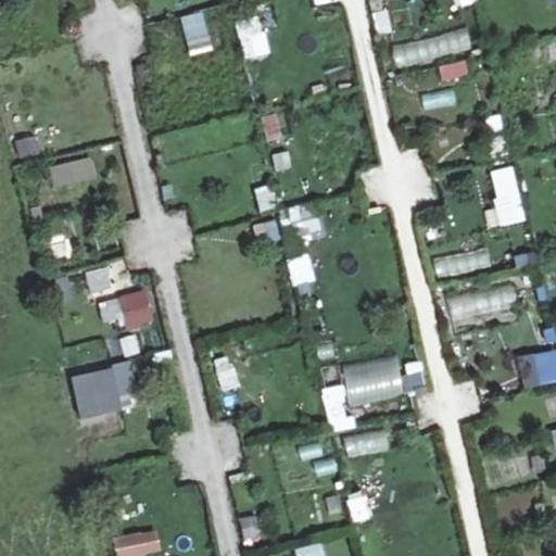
[(368,0),(367,11),(387,15),(389,0),(368,0)]
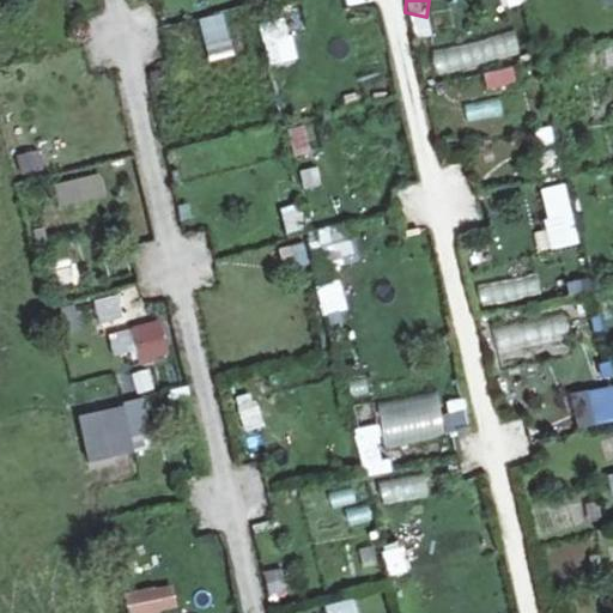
[(222,11),(196,17),(206,60),(232,54),(222,11)]
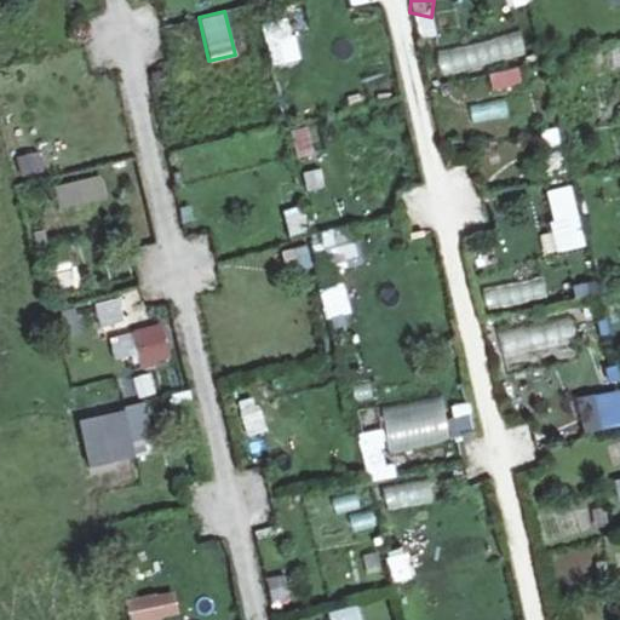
[(290,16),(262,22),(271,65),(298,59),(290,16)]
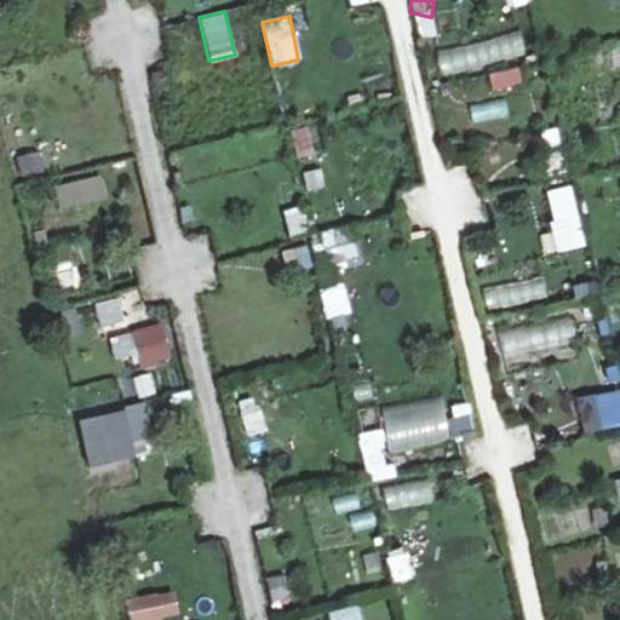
[(539,130),(546,176),(566,172),(557,126),(539,130)]
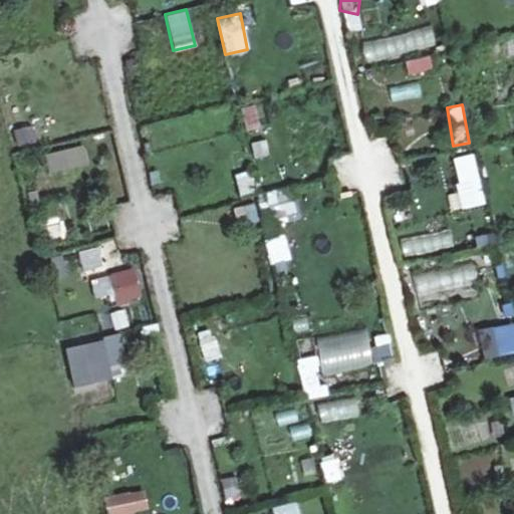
[(10,129),(15,147),(36,142),(31,123),(10,129)]
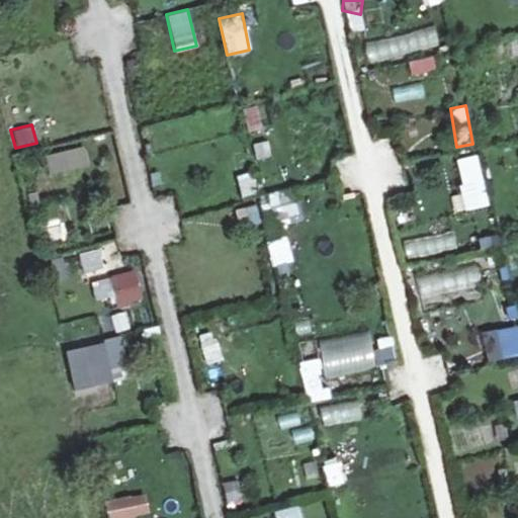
[(50,174),(89,163),(84,143),(44,155),(50,174)]
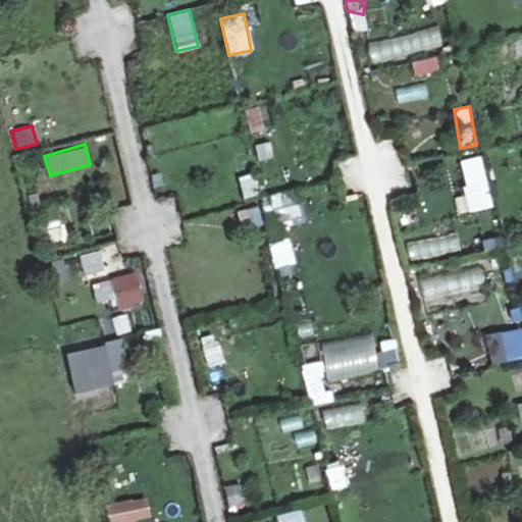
[(460,160),(468,189),(485,184),(477,155),(460,160)]
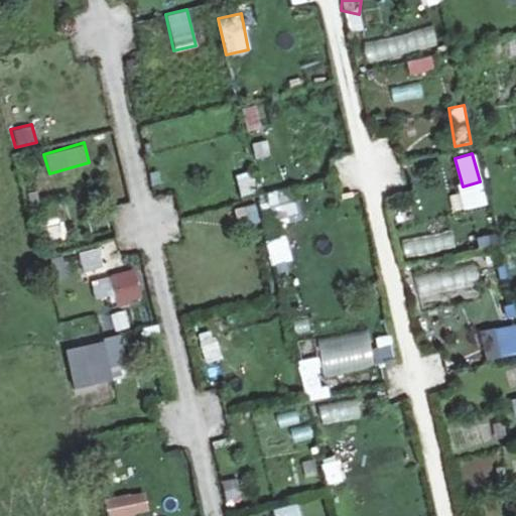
[(262,192),(270,227),(298,220),(290,186),(262,192)]
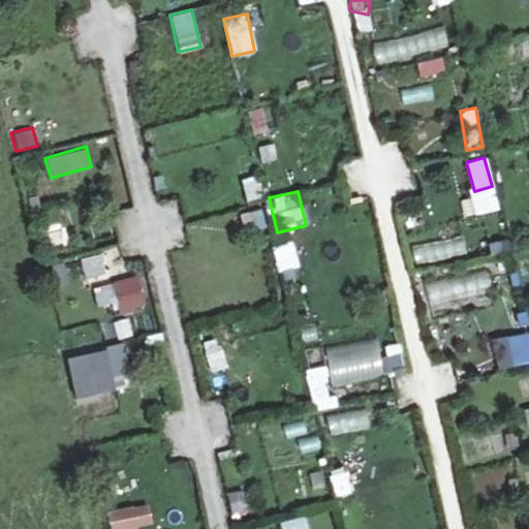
[(258,208),(239,213),(244,231),(263,226),(258,208)]
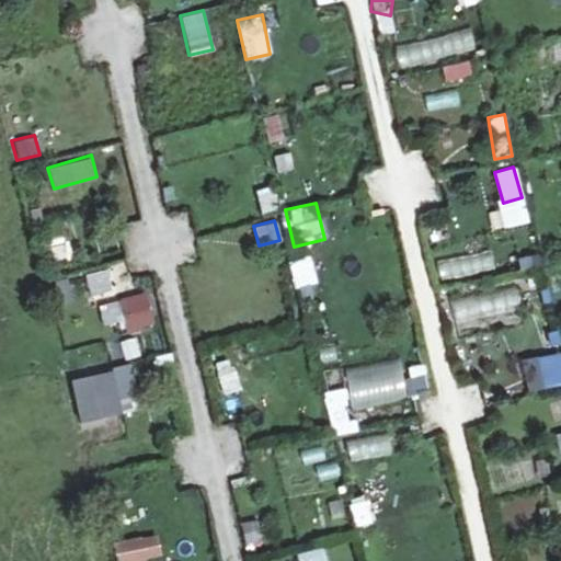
[(89,296),(112,292),(107,267),(84,272),(89,296)]
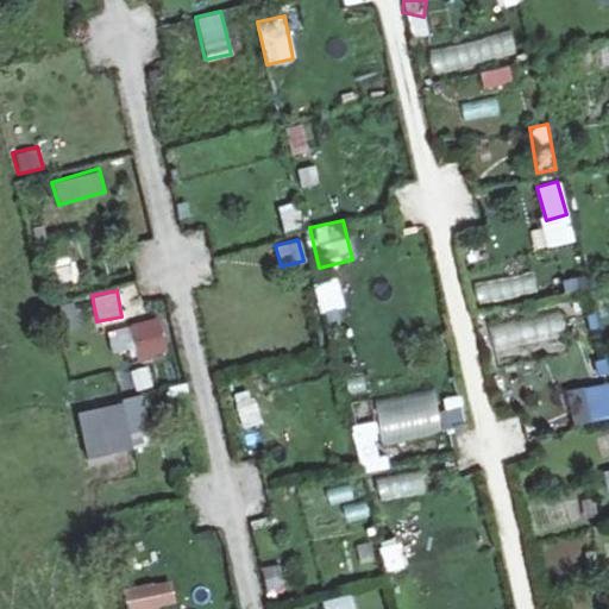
[(139,362),(169,352),(158,315),(129,324),(139,362)]
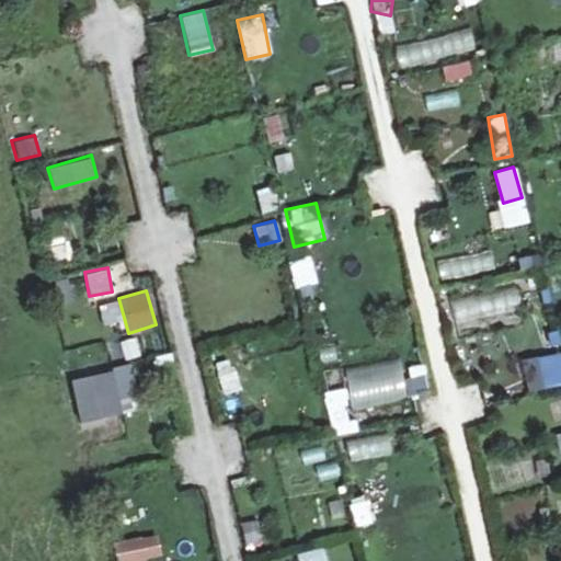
[(98,305),(105,331),(124,325),(116,299),(98,305)]
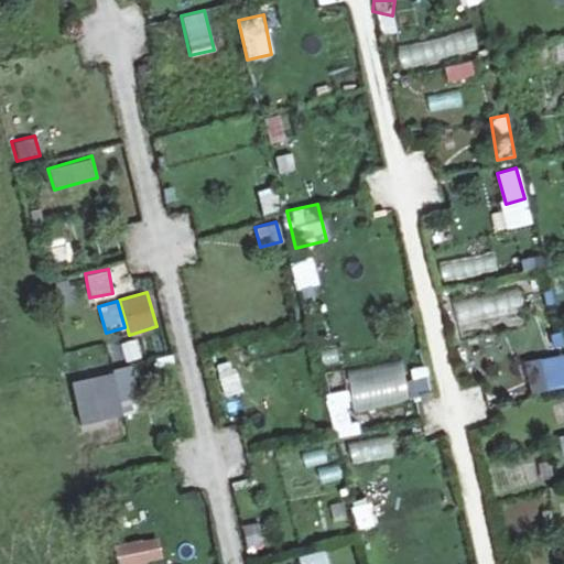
[(165,336),(115,345),(118,362),(169,354),(165,336)]
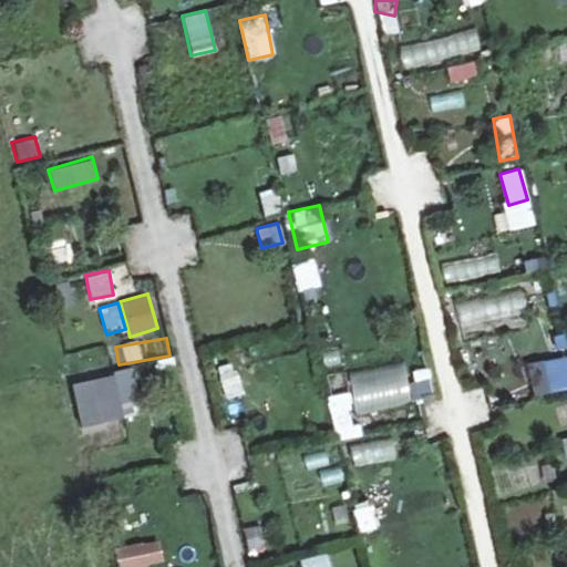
[(566,360),(545,360),(545,387),(566,387),(566,360)]
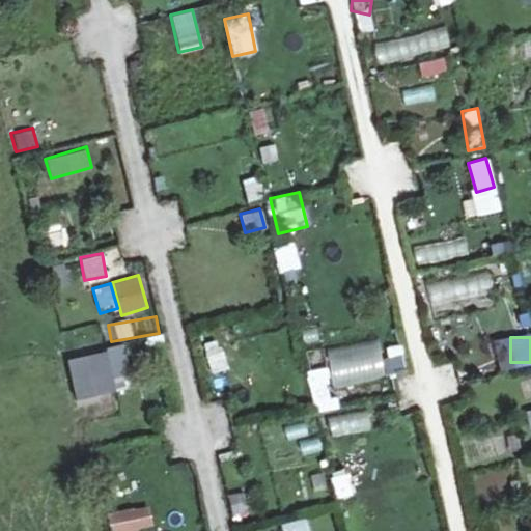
[(378,339),(325,348),(331,387),(385,376),(378,339)]
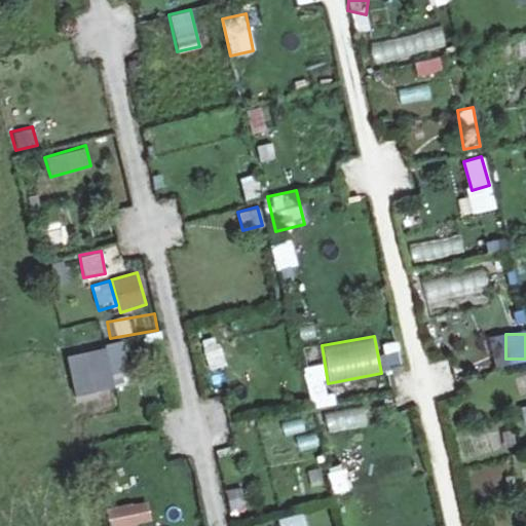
[(71,395),(111,388),(109,372),(126,369),(123,343),(65,351),(71,395)]
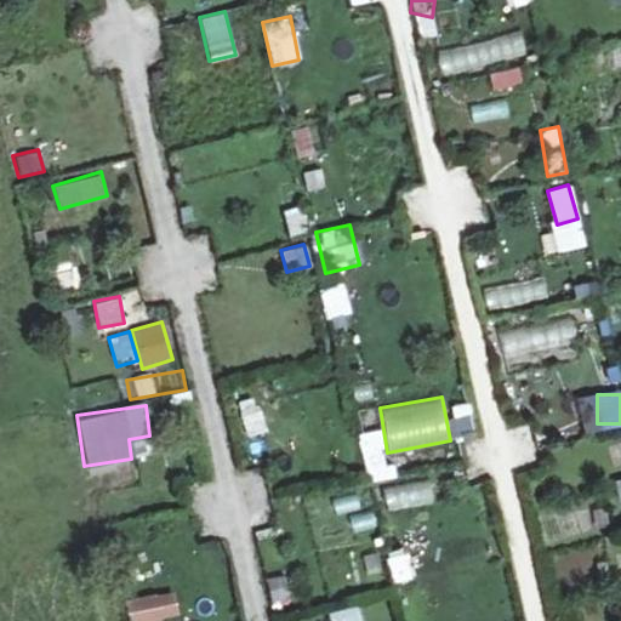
[(244,438),(265,436),(260,406),(240,410),(244,438)]
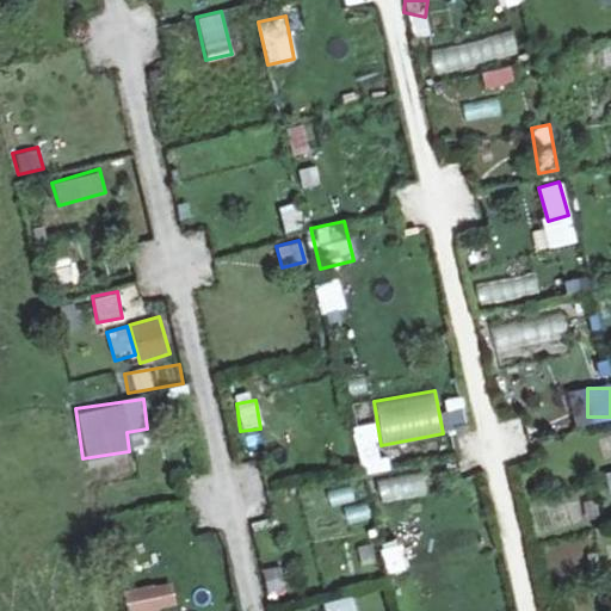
[(376,429),(353,432),(360,470),(383,466),(376,429)]
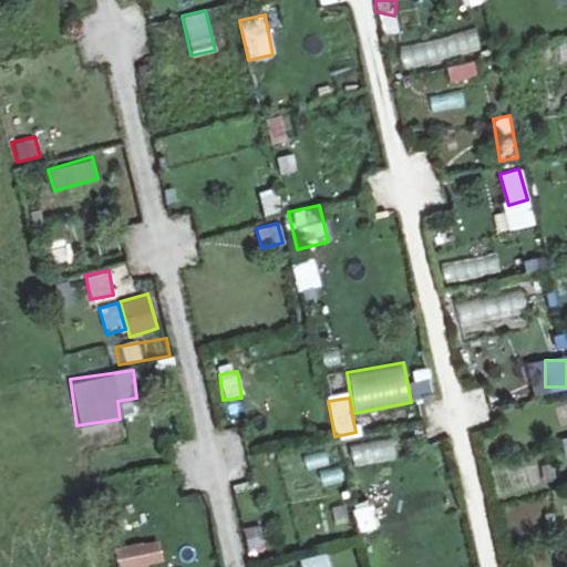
[(377,512),(380,528),(404,524),(402,507),(377,512)]
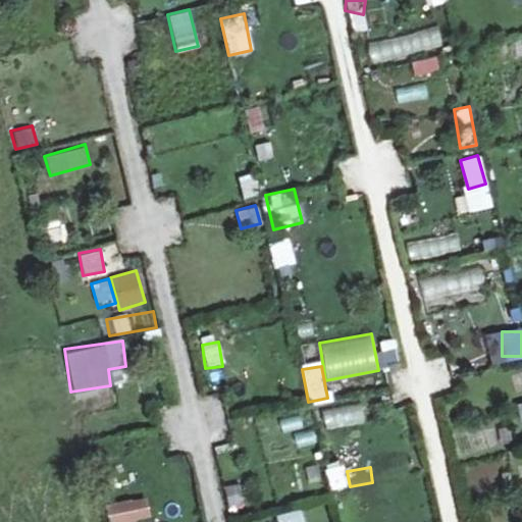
[(257,499),(250,479),(222,489),(229,510),(257,499)]
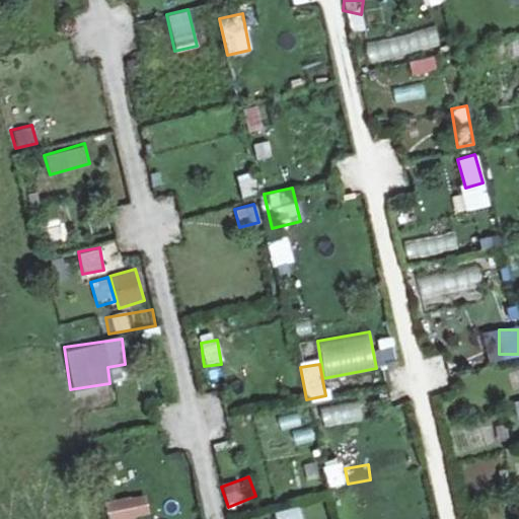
[(145,493),(102,501),(105,518),(132,518),(149,516),(145,493)]
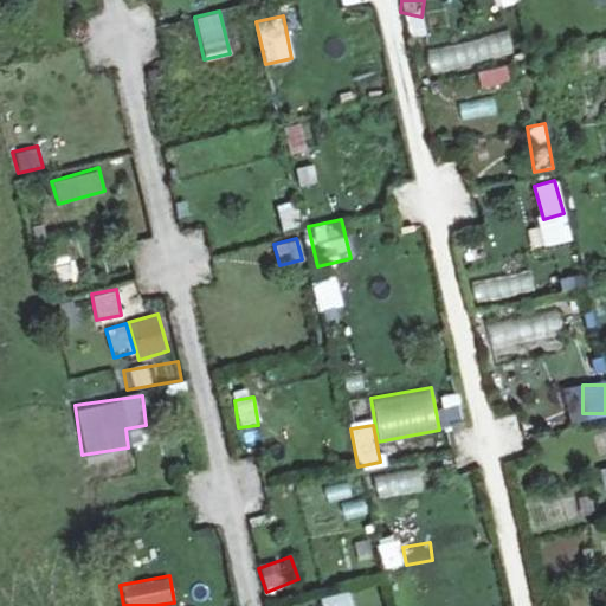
[(321,605),(350,605),(349,591),(320,595),(321,605)]
